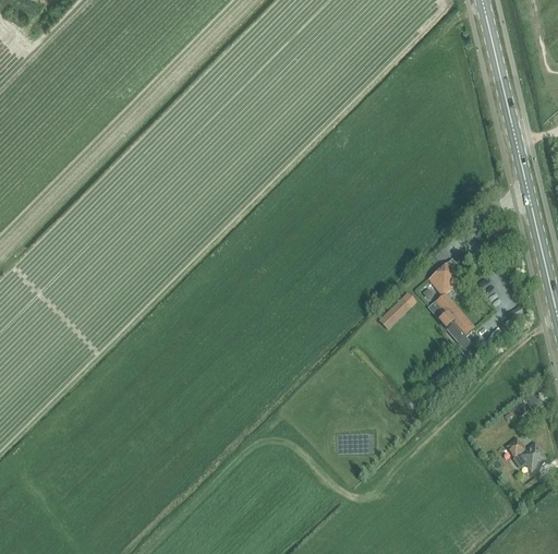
[(450,259),(427,277),(441,293),(435,300),(446,312),(443,314),(438,318),(439,320),(457,340),(461,345),(458,347),(466,357),(477,348),(465,334),(475,326),(446,291),(464,275),(459,268),(450,259)]
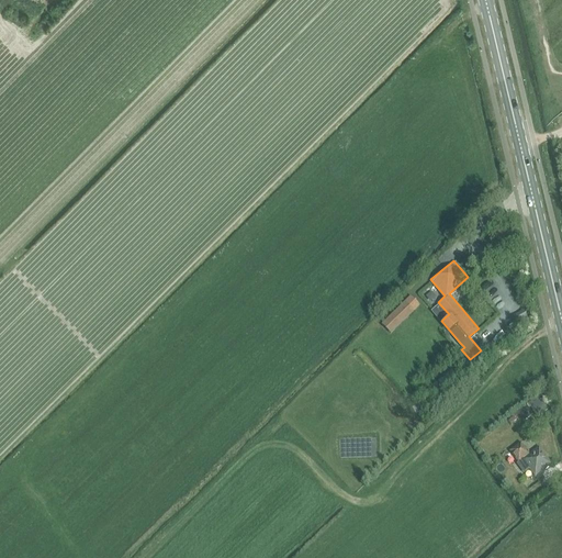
[(405,299),(386,317),(382,322),(391,330),(395,325),(413,308),(405,299)]
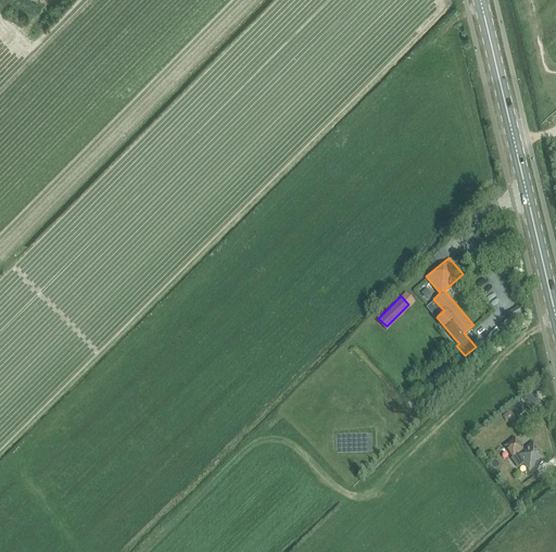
[(445,364),(433,374),(437,378),(442,374),(443,376),(444,377),(449,373),(449,372),(446,369),(449,367),(445,364)]
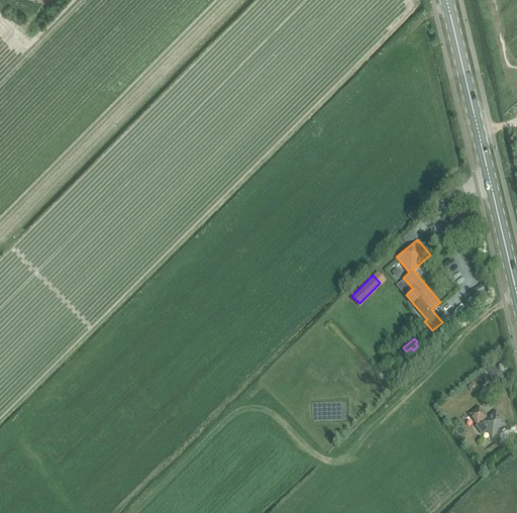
[(482,384),(490,378),(485,371),(477,378),(482,384)]
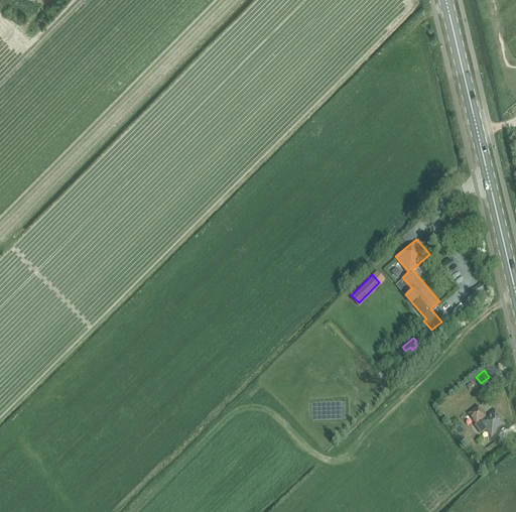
[(458,403),(453,396),(449,393),(440,399),(447,410),(452,407),(458,403)]
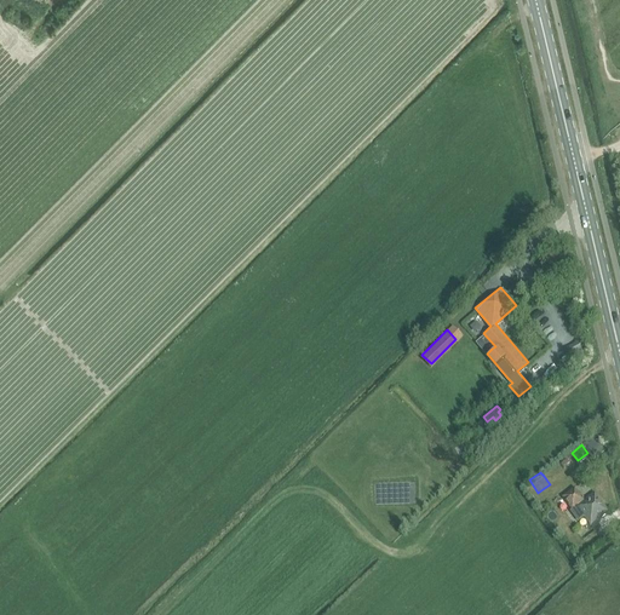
[(574,484),(562,493),(572,507),(570,509),(578,517),(584,513),(591,522),(608,509),(609,509),(595,489),(584,498),(574,484)]
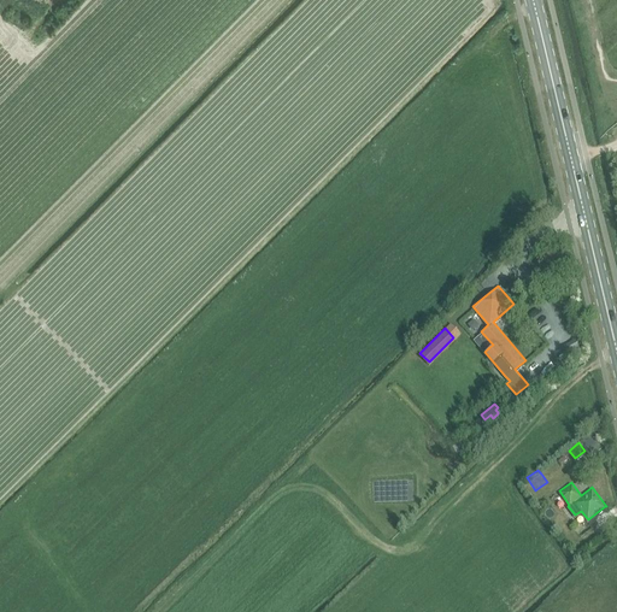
All buildings are outlined.
